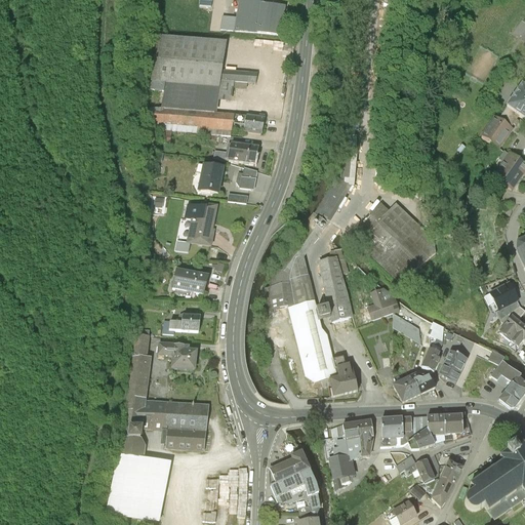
[(272,5),(240,0),(239,0),(234,31),(281,38),(286,7),(272,5)]
